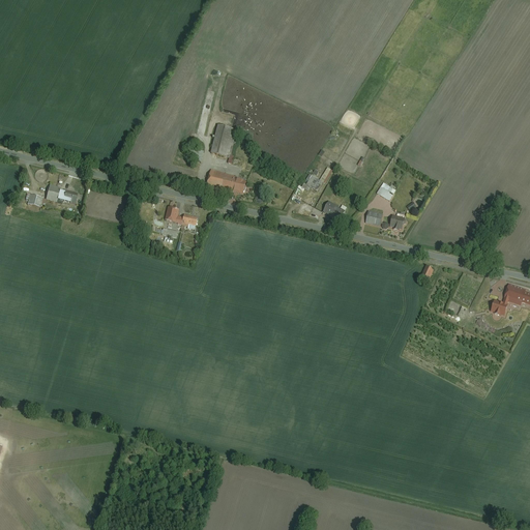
[(235,156),(231,156),(237,130),(218,126),(212,154),(230,158),(229,164),(233,165),(235,156)]
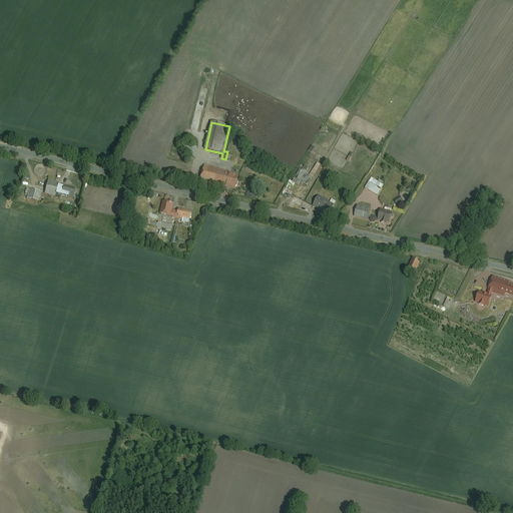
[(195,157),(198,148),(190,145),(187,151),(192,153),(191,156),(195,157)]
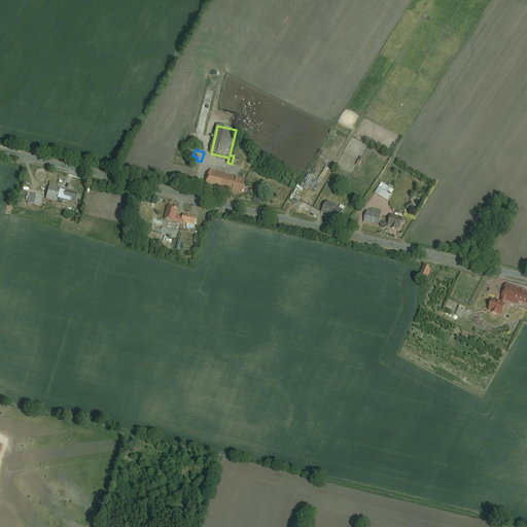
[(224,172),(210,169),(206,188),(220,191),(220,189),(243,195),(246,179),(224,174),(224,172)]
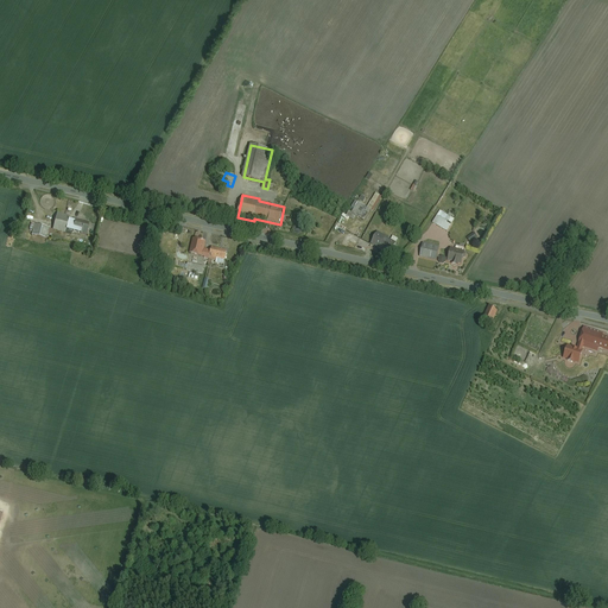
[(359,202),(352,214),(363,220),(369,208),(359,202)]
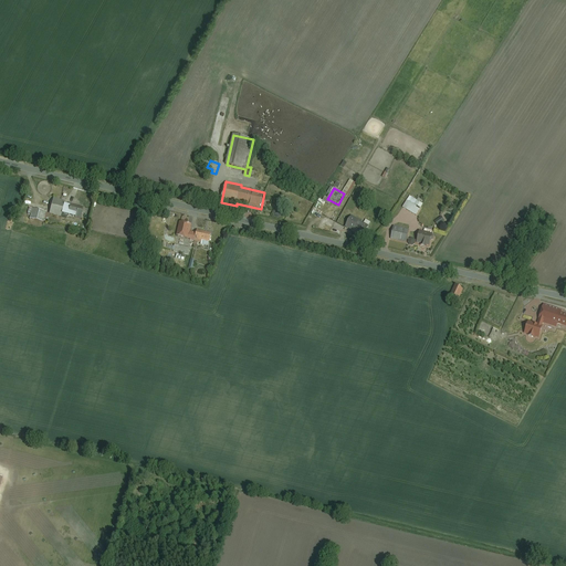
[(410,196),(404,208),(417,216),(423,203),(410,196)]
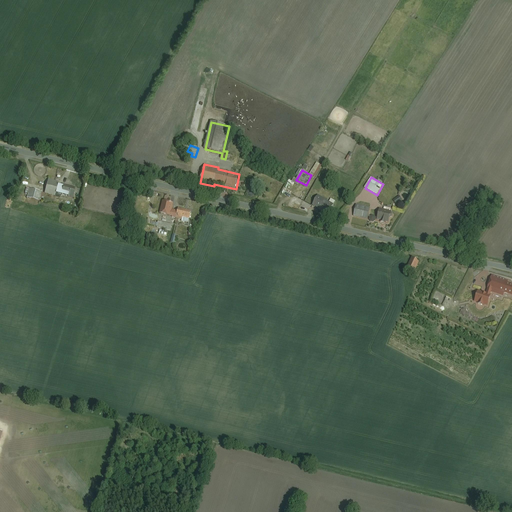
[(59,182),(49,180),(46,193),(56,196),(59,182)]
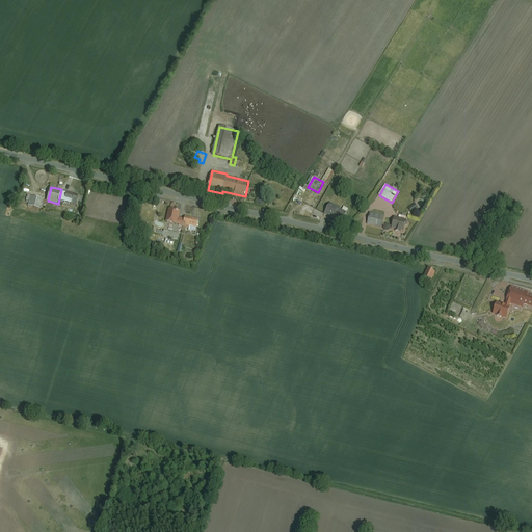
[(67,193),(64,203),(76,206),(79,195),(67,193)]
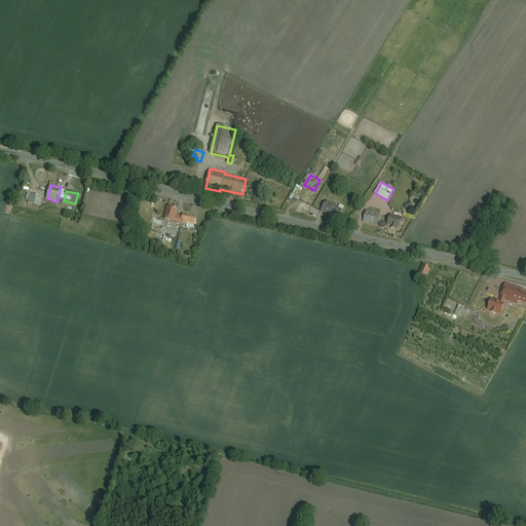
[(43,196),(31,193),(29,203),(41,207),(43,196)]
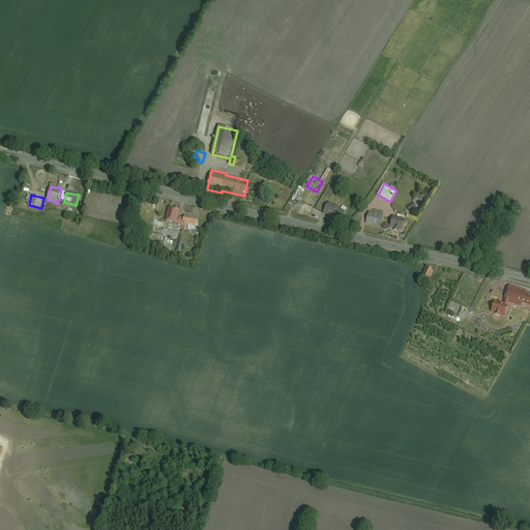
[(346,211),(330,202),(324,212),(340,222),(346,211)]
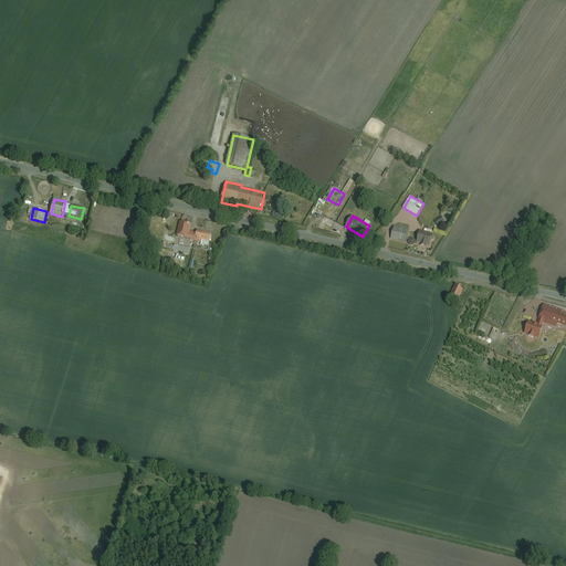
[(198,230),(197,233),(190,232),(192,224),(181,222),(179,237),(202,242),(201,244),(209,247),(210,242),(212,233),(198,230)]
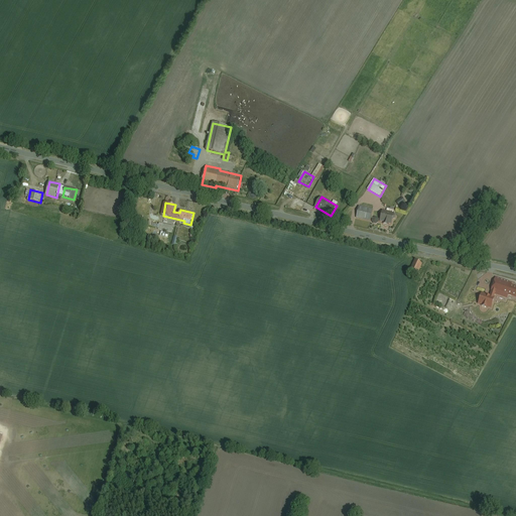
[(373,209),(360,206),(357,218),(371,221),(373,209)]
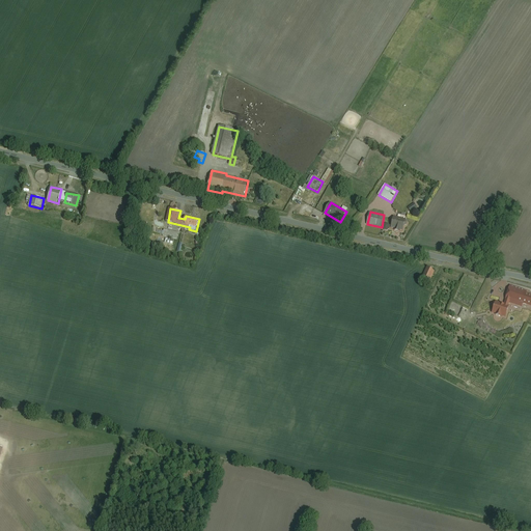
[(399,215),(398,217),(394,216),(392,228),(395,228),(395,230),(401,231),(401,230),(403,230),(404,225),(407,226),(409,221),(407,220),(407,219),(404,219),(406,217),(399,215)]
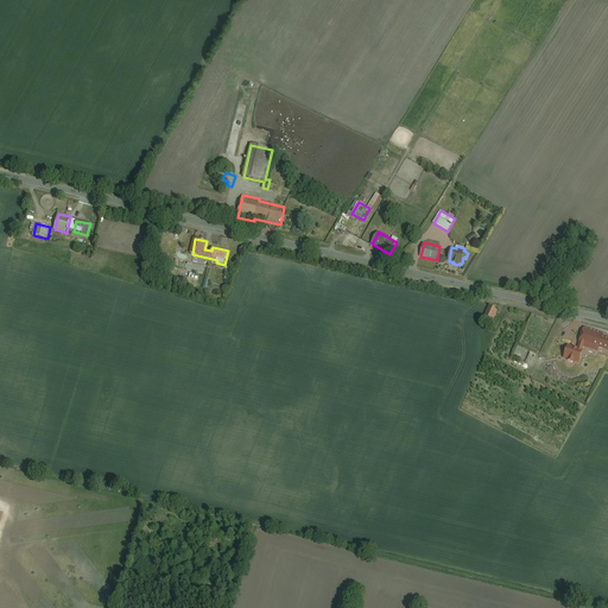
[(204,266),(189,263),(188,265),(181,264),(181,267),(188,268),(187,271),(203,274),(204,266)]
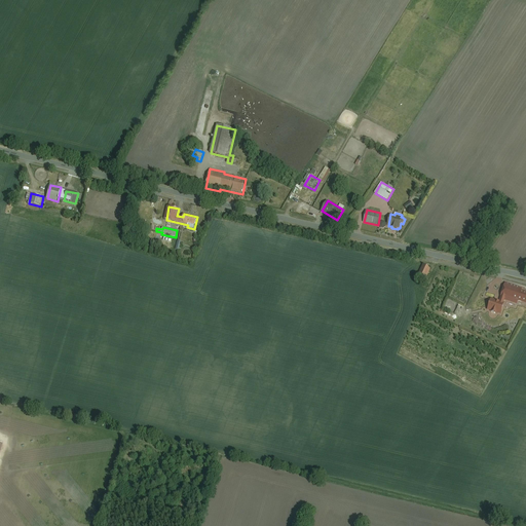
[(164,246),(174,248),(175,242),(172,241),(173,237),(164,235),(163,241),(165,241),(164,246)]
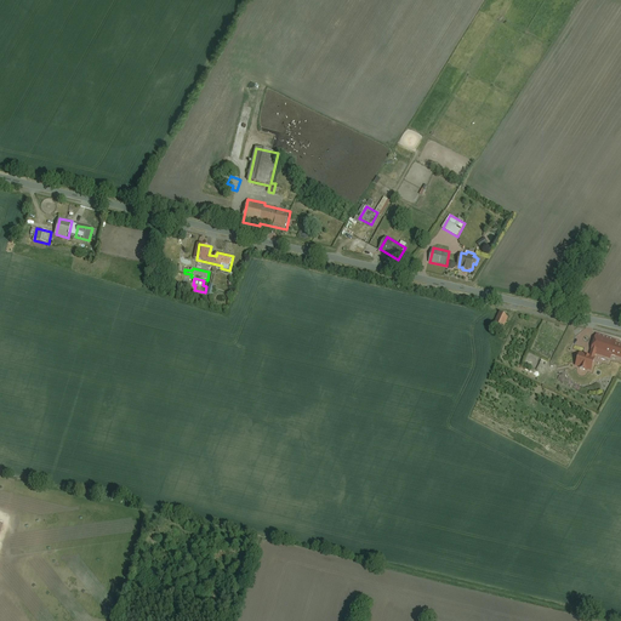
[(502,328),(508,317),(500,313),(495,324),(502,328)]
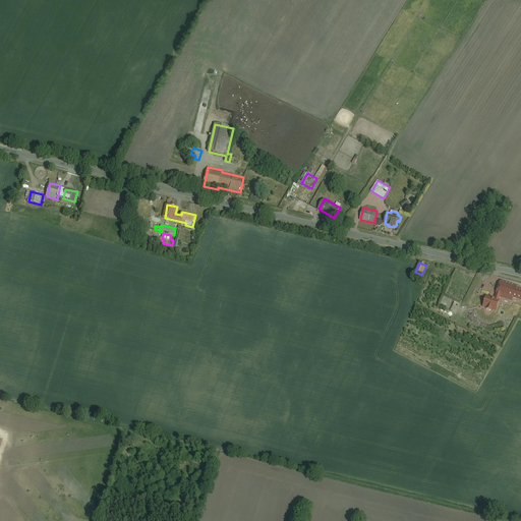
[(501,301),(500,301),(501,297),(512,300),(513,298),(520,300),(520,288),(516,287),(517,285),(502,280),(496,299),(486,296),(483,307),(498,311),(501,301)]
